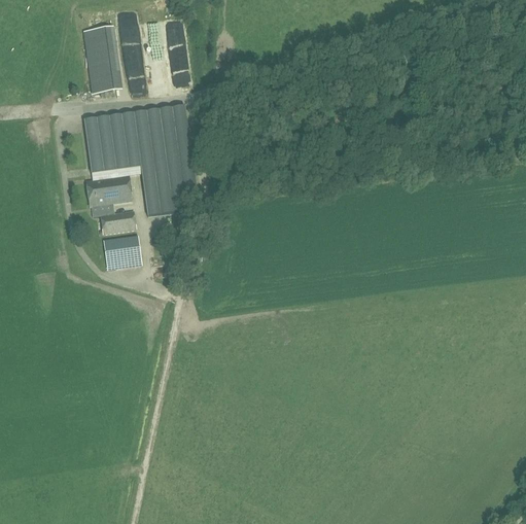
[(165,2),(126,7),(129,28),(150,25),(151,32),(168,30),(167,22),(168,22),(165,2)]
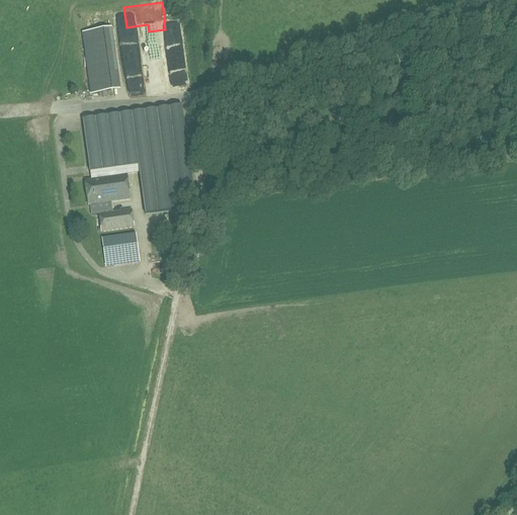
[(92,86),(120,84),(116,20),(88,22),(92,86)]
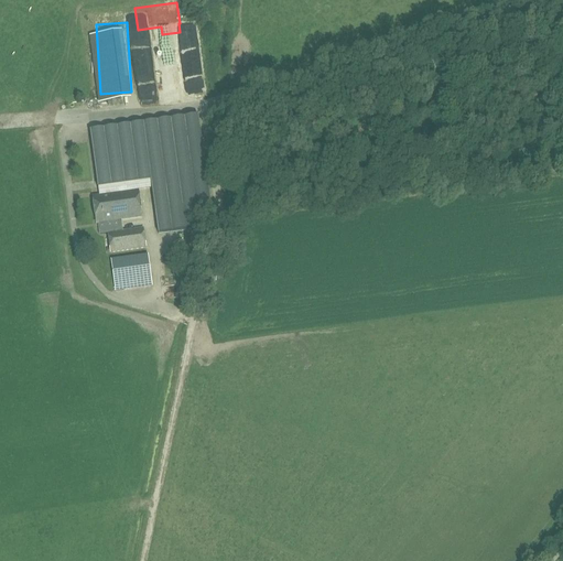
[(164,75),(160,34),(142,35),(145,77),(164,75)]
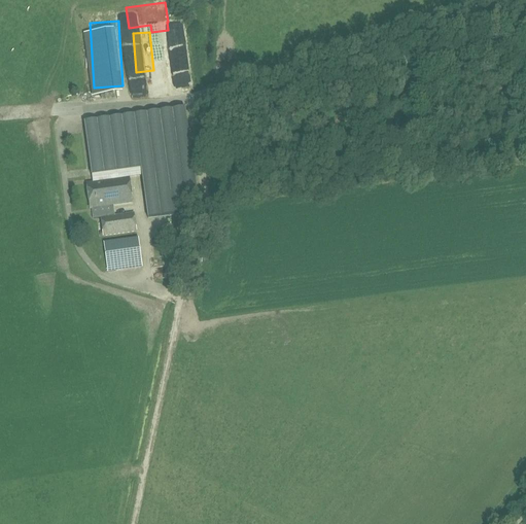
[(182,106),(82,119),(91,173),(140,166),(147,215),(186,210),(184,200),(196,199),(182,106)]
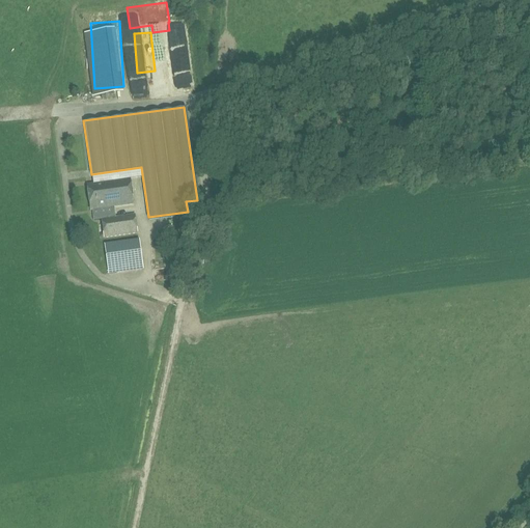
[(129,176),(86,182),(89,207),(90,207),(92,218),(100,217),(114,215),(113,204),(132,201),(129,176)]
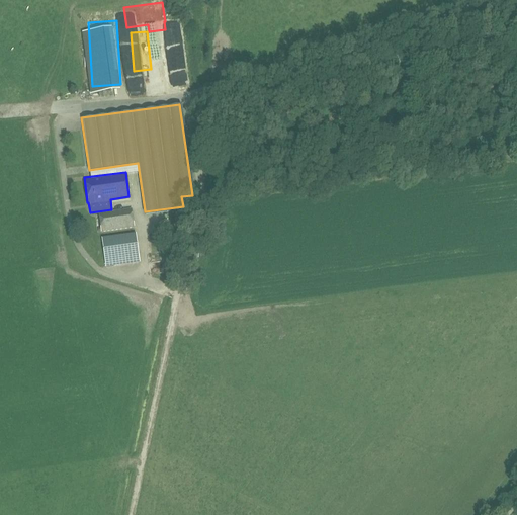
[(111,209),(97,211),(100,229),(133,225),(131,206),(111,209)]
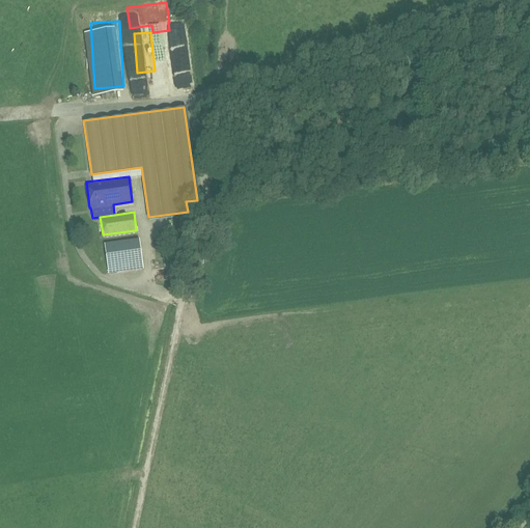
[(137,238),(104,242),(106,264),(140,259),(137,238)]
